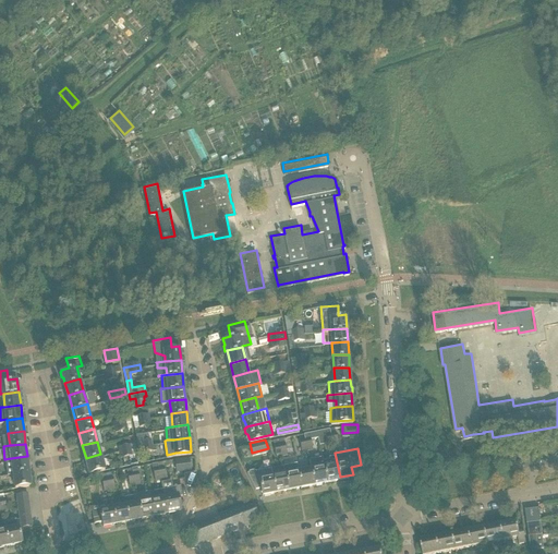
[(340,477),(335,453),(332,454),(330,456),(323,457),(327,479),(340,477)]
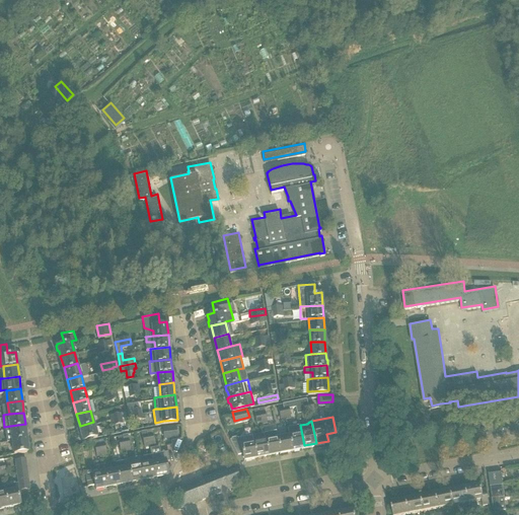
[(97,434),(93,422),(80,426),(83,438),(97,434)]
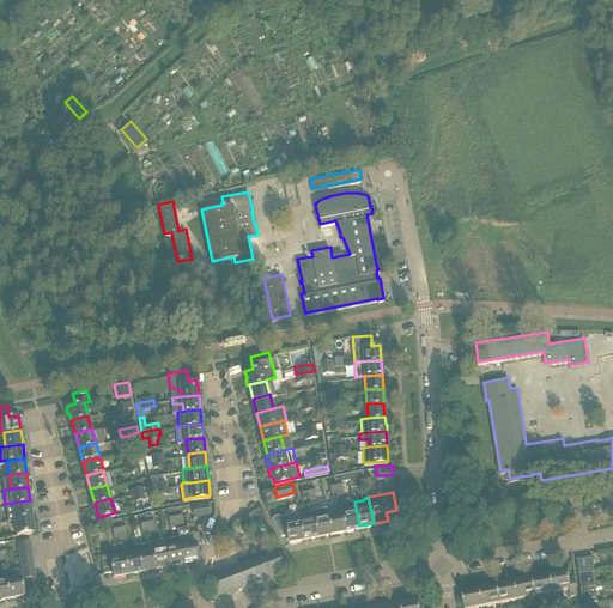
[(359,526),(354,502),(353,498),(340,502),(341,512),(345,529),(359,526)]
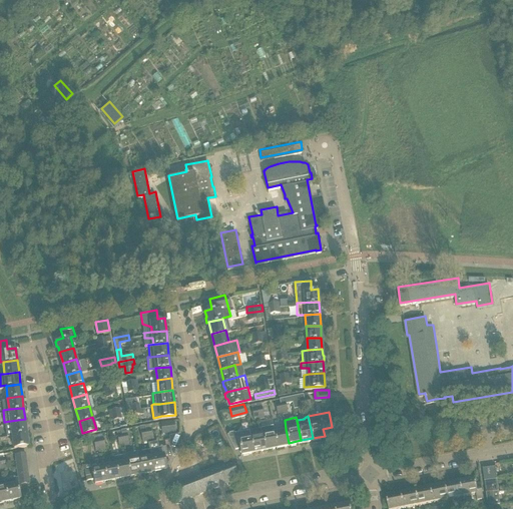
[(26,431),(25,419),(10,421),(12,433),(26,431)]
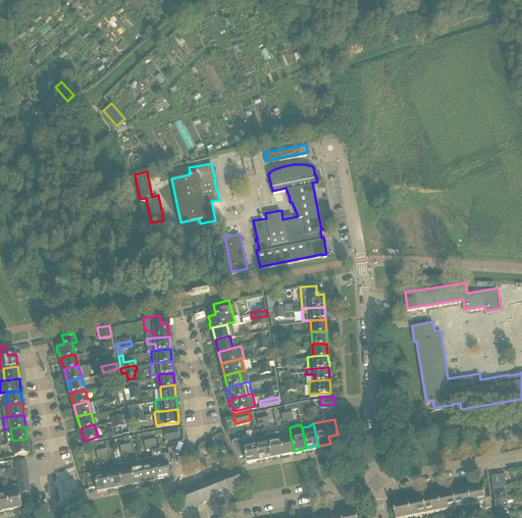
[(178,436),(177,426),(163,428),(164,438),(178,436)]
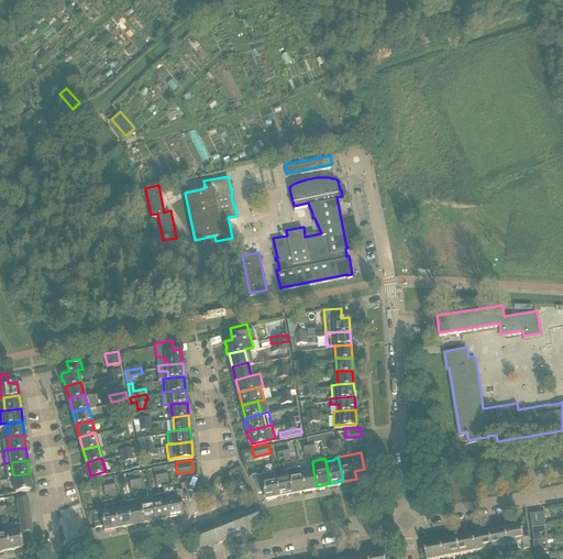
[(304,489),(301,473),(299,464),(286,467),(288,475),(291,491),(304,489)]
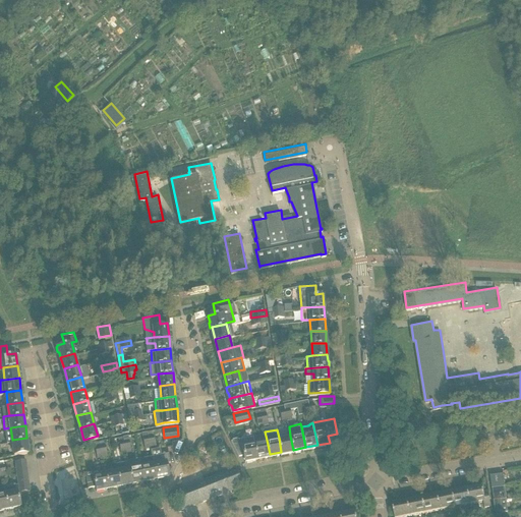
[(257,457),(254,443),(253,435),(239,437),(237,436),(233,437),(232,439),(231,439),(238,454),(243,453),(245,459),(257,457)]
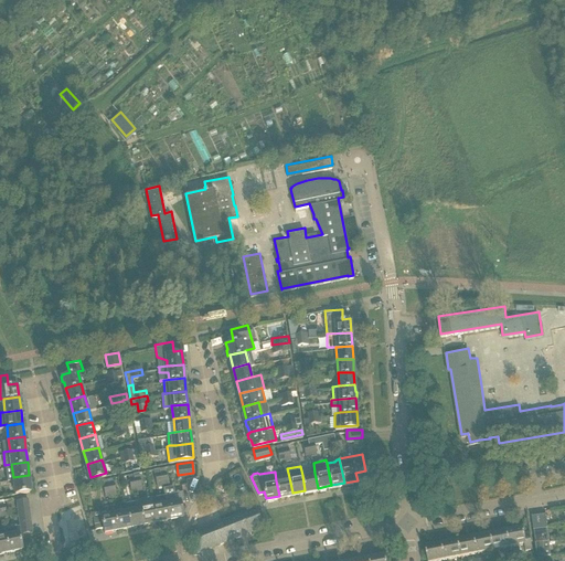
[(315,473),(302,475),(305,490),(318,488),(315,473)]
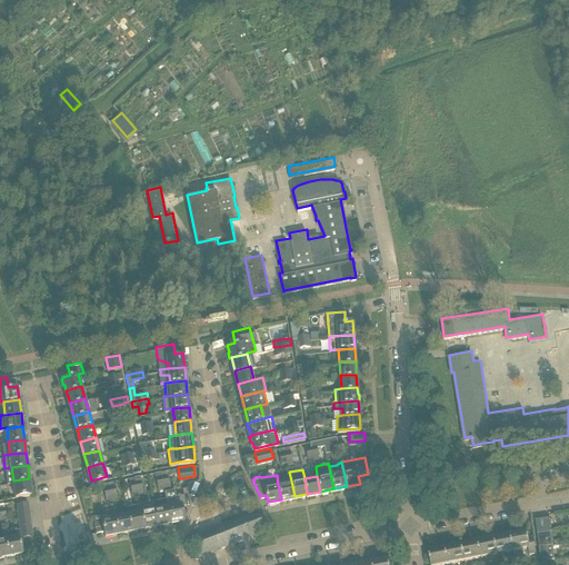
[(29,478),(13,481),(16,495),(31,493),(29,478)]
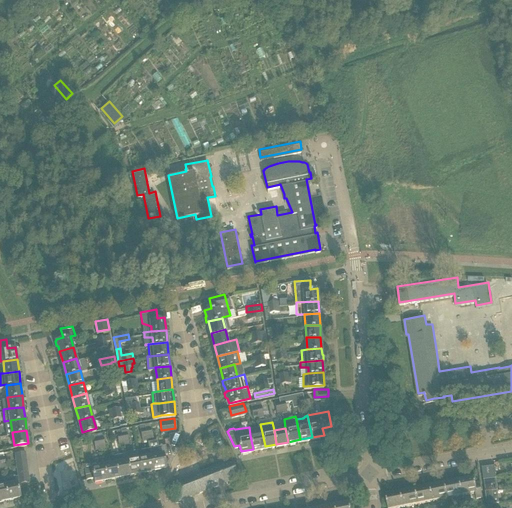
[(265,446),(262,432),(250,435),(253,449),(265,446)]
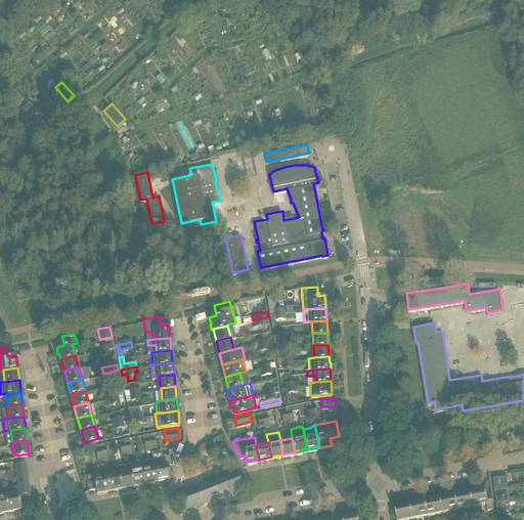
[(171,462),(170,452),(162,455),(161,448),(151,449),(155,465),(158,479),(170,477),(167,463),(171,462)]
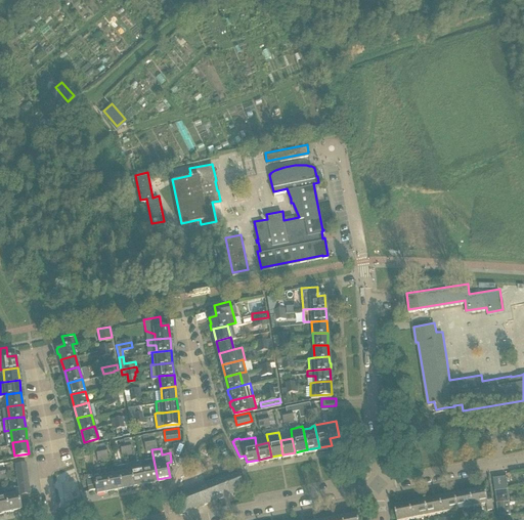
[(155,465),(151,449),(153,457),(140,459),(142,467),(145,481),(158,479),(155,465)]
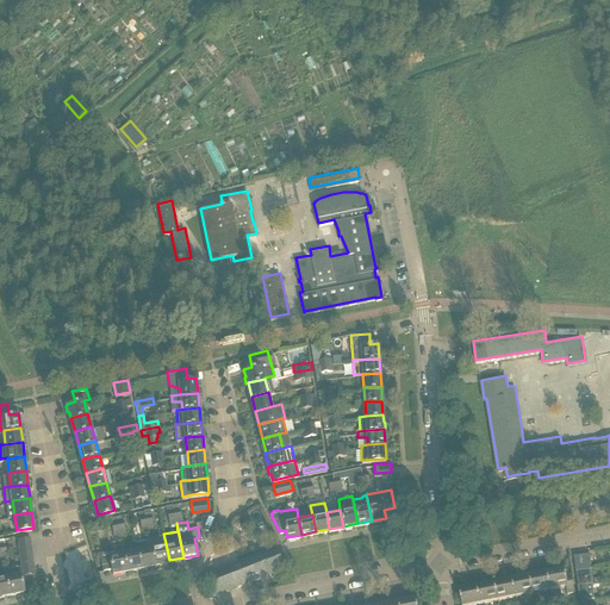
[(163,532),(149,536),(151,547),(155,563),(169,560),(166,543),(163,534),(163,532)]
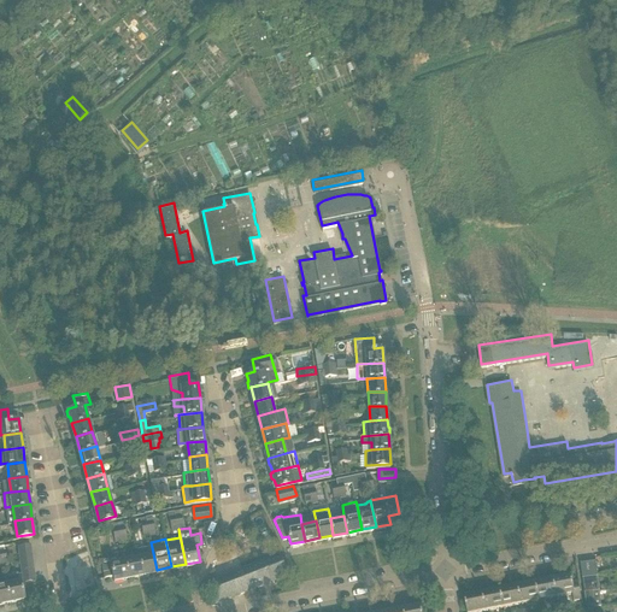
[(131,547),(133,557),(125,558),(129,575),(142,572),(139,555),(137,546),(131,547)]
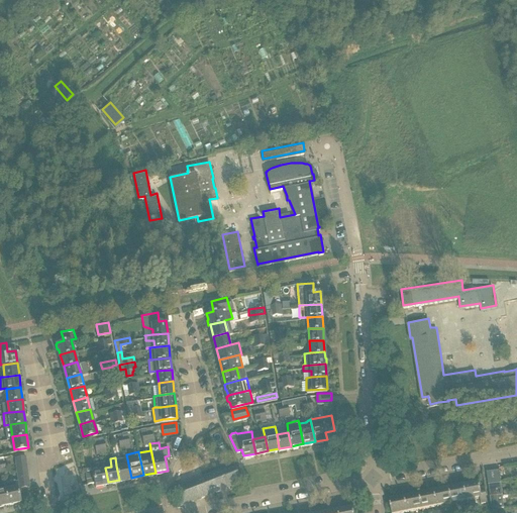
[(97,465),(84,468),(87,482),(94,481),(95,485),(108,482),(105,468),(103,459),(96,462),(97,465)]
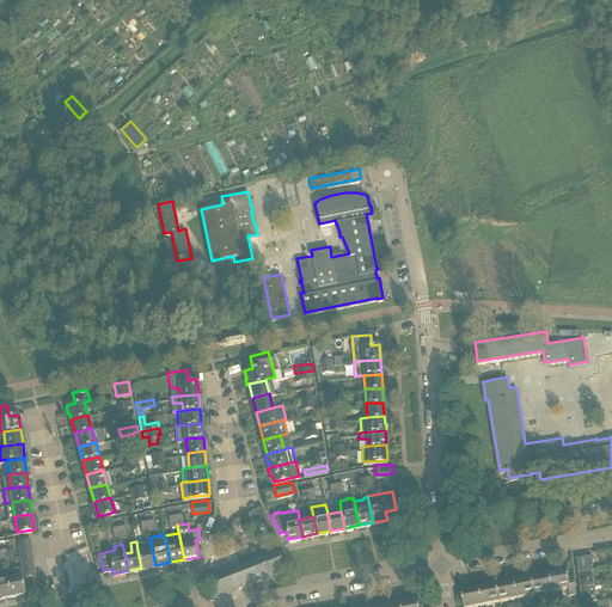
[(213,595),(239,586),(285,568),(276,547),(204,575),(213,595)]
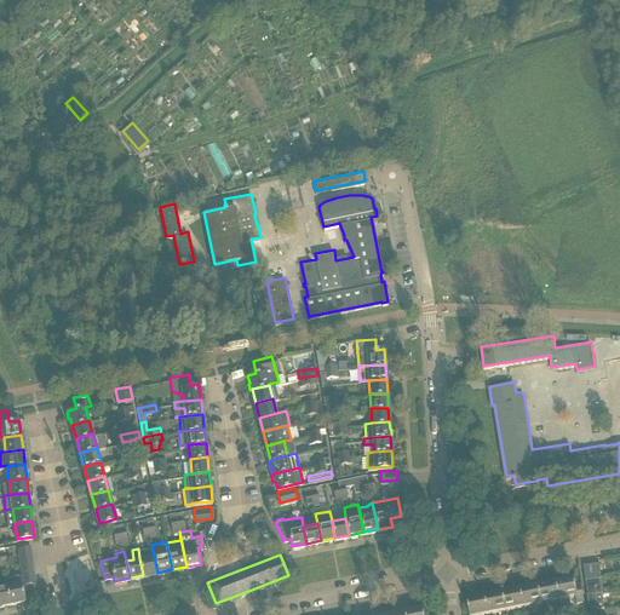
[(158,573),(154,556),(139,558),(143,575),(158,573)]
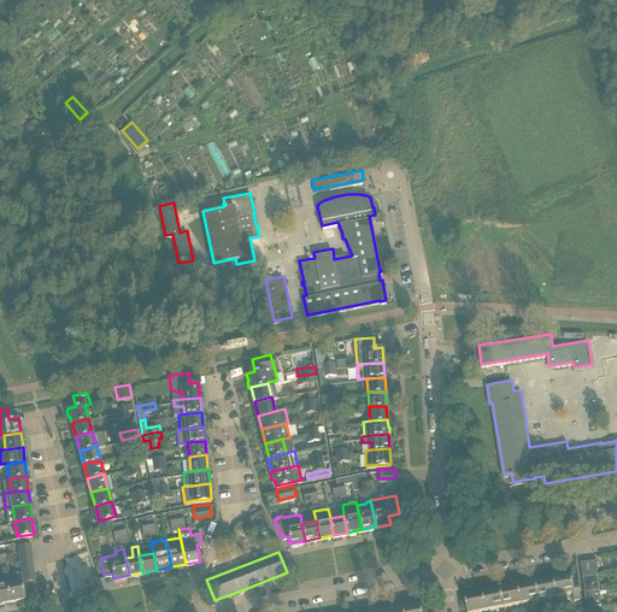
[(595,558),(581,559),(583,575),(598,572),(595,558)]
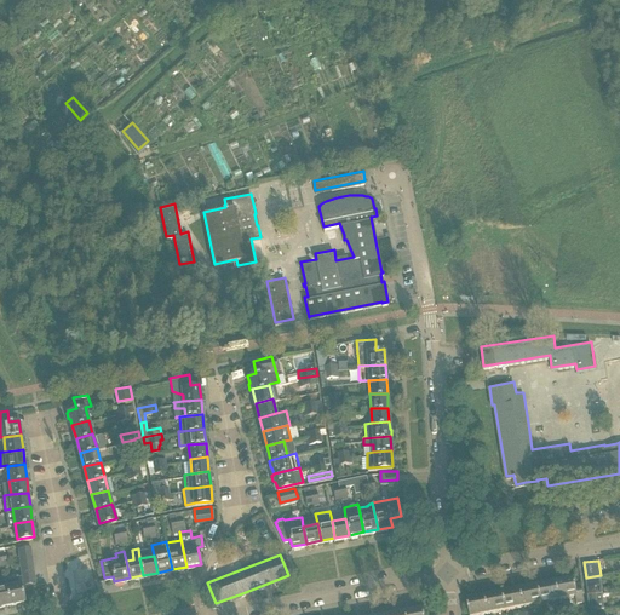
[(22,574),(4,578),(6,585),(10,602),(24,599),(21,582),(23,581),(22,575),(22,574)]
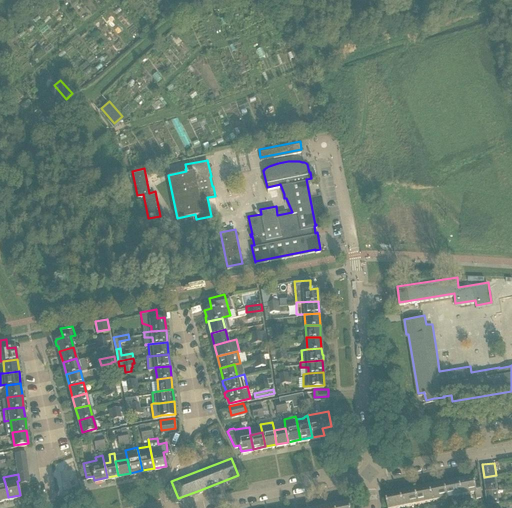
[(474,475),(459,478),(462,492),(475,490),(476,496),(482,495),(479,479),(475,480),(474,475)]
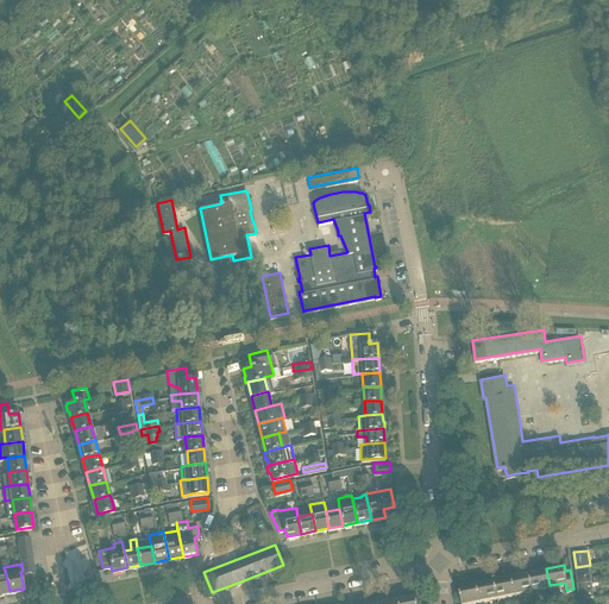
[(577,582),(591,579),(590,565),(576,567),(577,582)]
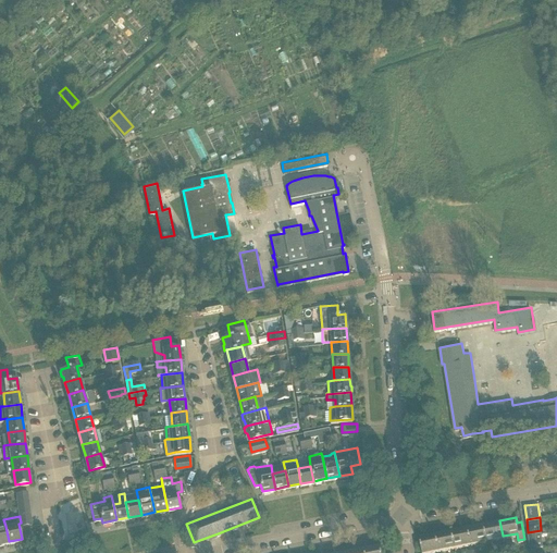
[(499,520),(484,524),(486,539),(503,536),(499,520)]
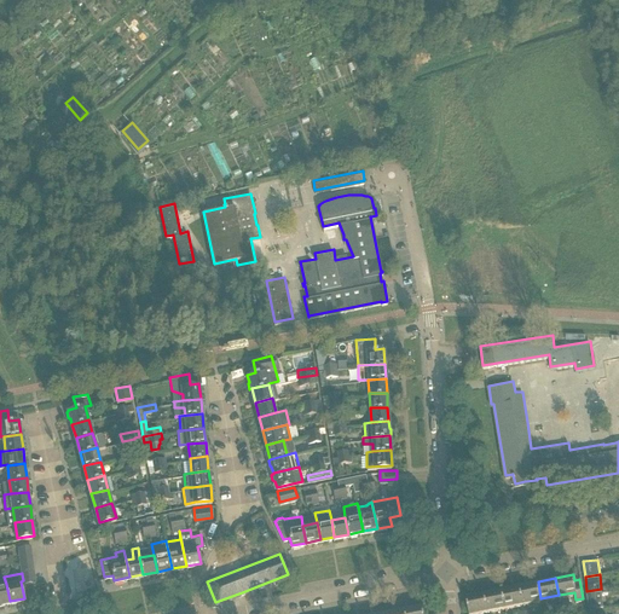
[(541,598),(538,581),(520,585),(524,602),(541,598)]
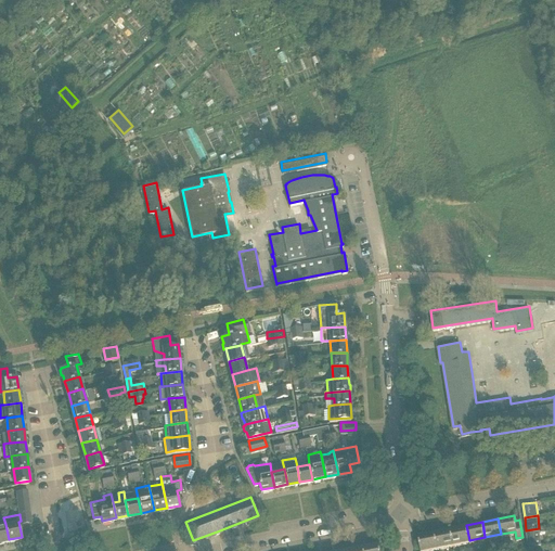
[(469,540),(466,525),(450,528),(453,543),(469,540)]
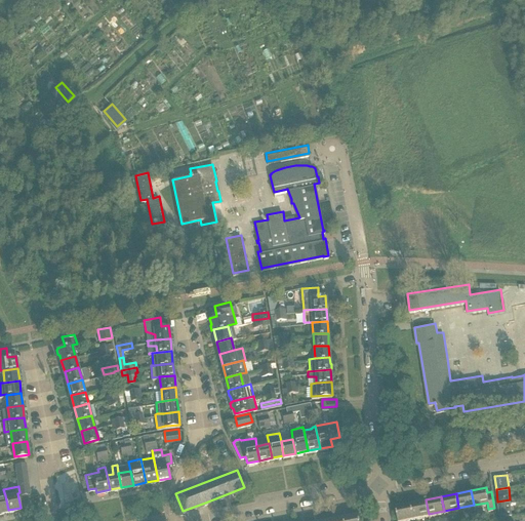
[(429,514),(426,499),(410,502),(413,517),(429,514)]
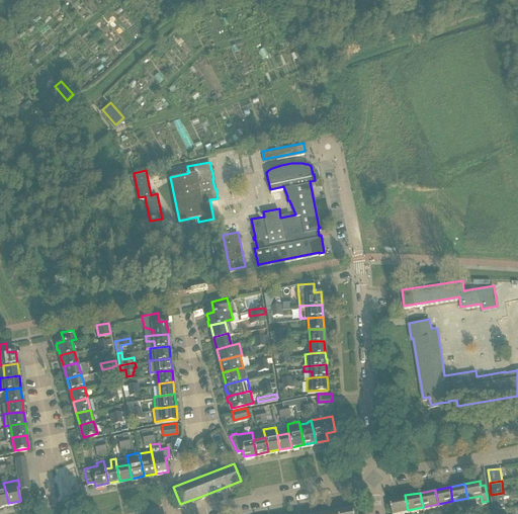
[(505,505),(503,493),(491,495),(493,507),(500,506),(505,505)]
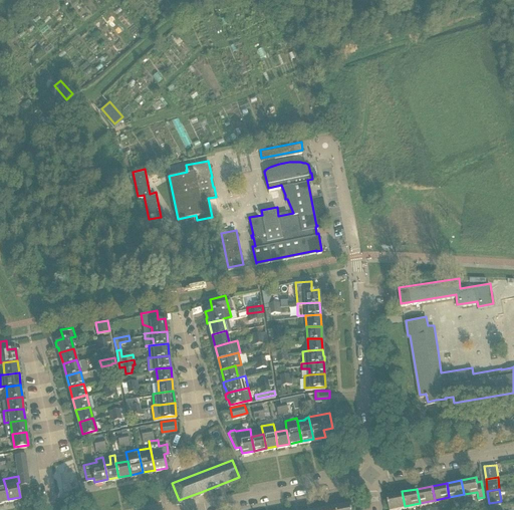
[(405,506),(402,491),(387,494),(390,509),(405,506)]
